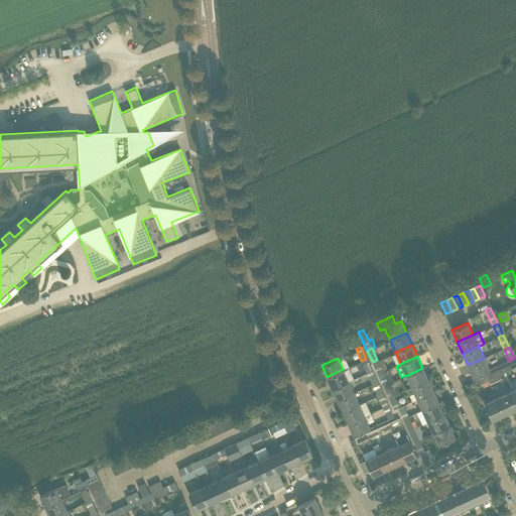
[(489,370),(484,358),(468,365),(473,377),(489,370)]
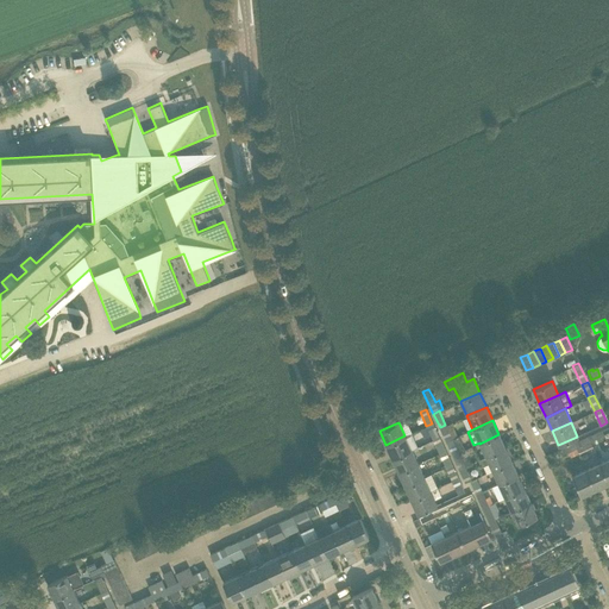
[(432,440),(439,437),(432,424),(426,426),(432,440)]
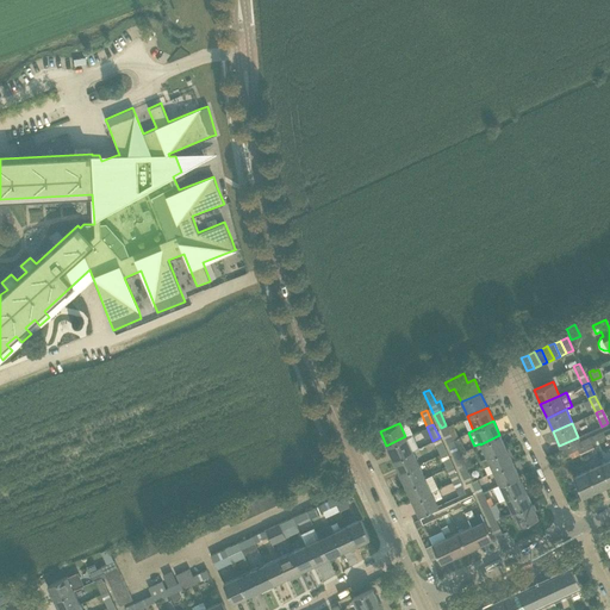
[(447,442),(453,440),(446,425),(441,428),(447,442)]
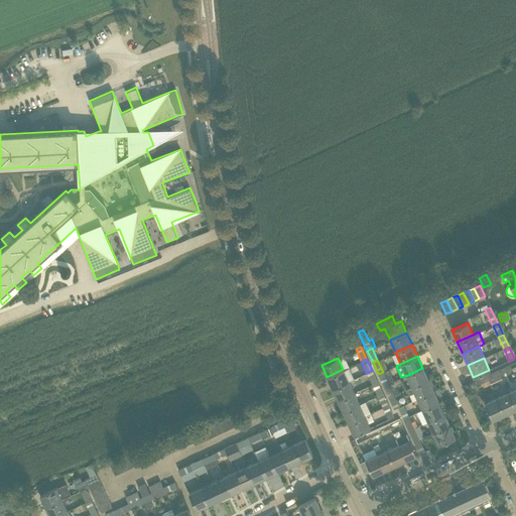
[(509,365),(498,370),(500,374),(511,369),(509,365)]
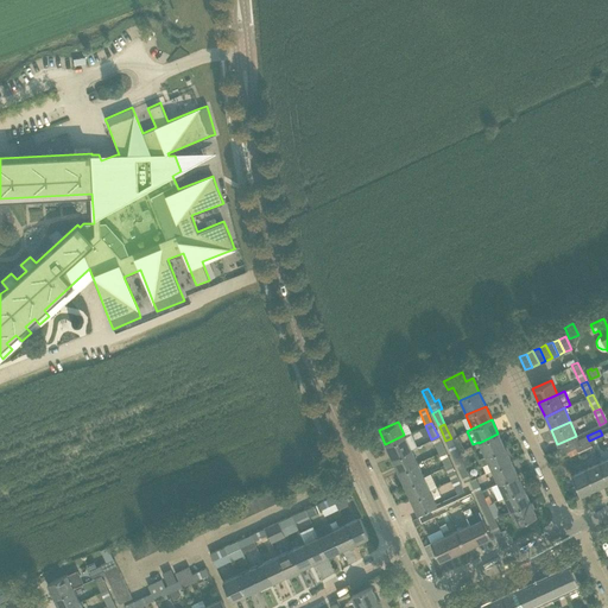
[(417,445),(411,432),(404,435),(385,444),(391,457),(411,449),(417,445)]
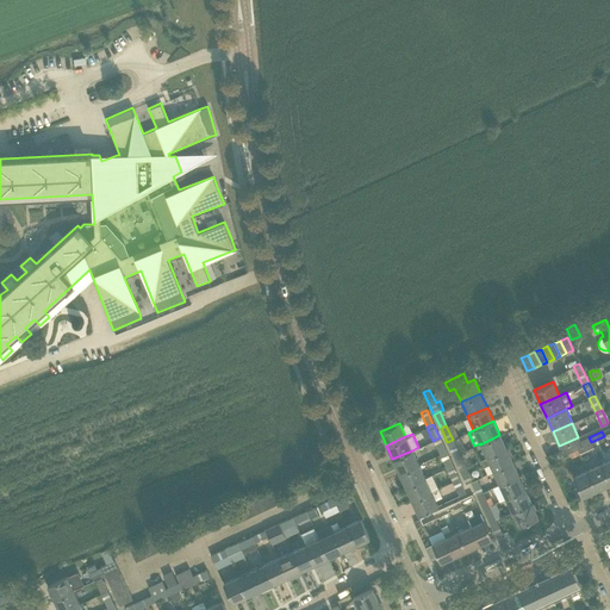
[(486,458),(505,448),(499,435),(480,444),(486,458)]
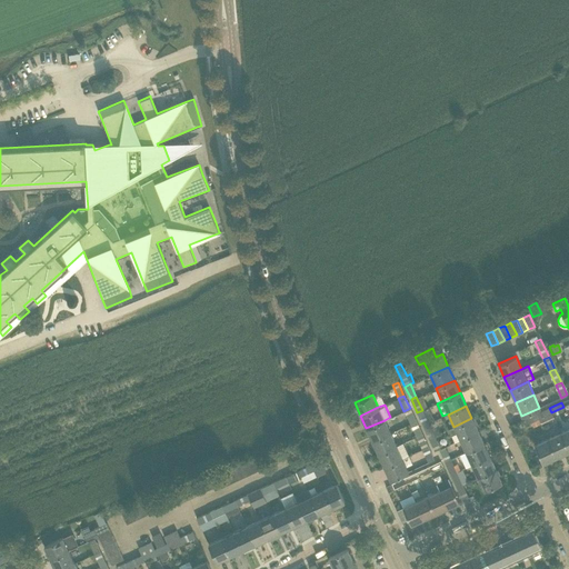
[(410,423),(416,421),(410,408),(403,411),(410,423)]
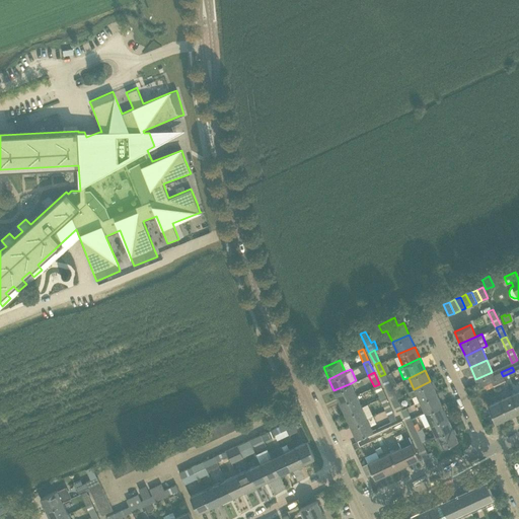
[(501,372),(489,377),(491,382),(503,376),(501,372)]
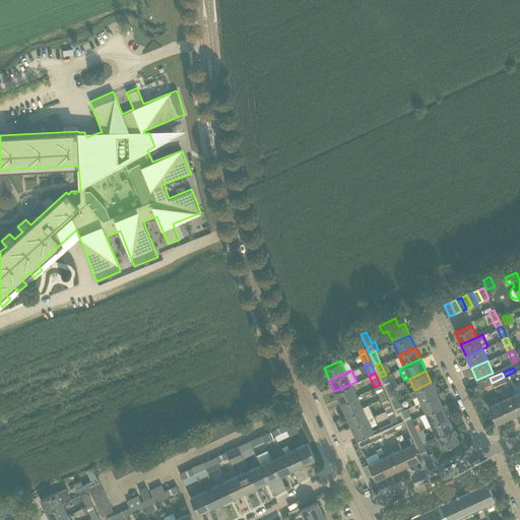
[(387,389),(391,387),(386,375),(381,377),(387,389)]
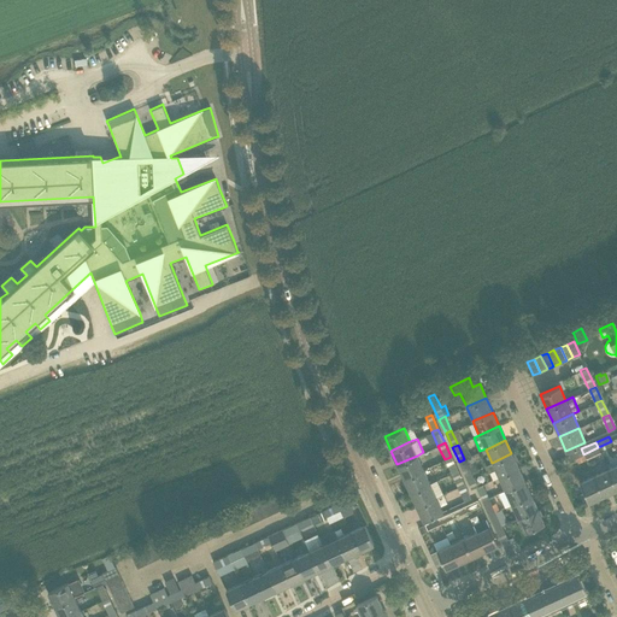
[(581,448),(568,454),(570,460),(583,454),(581,448)]
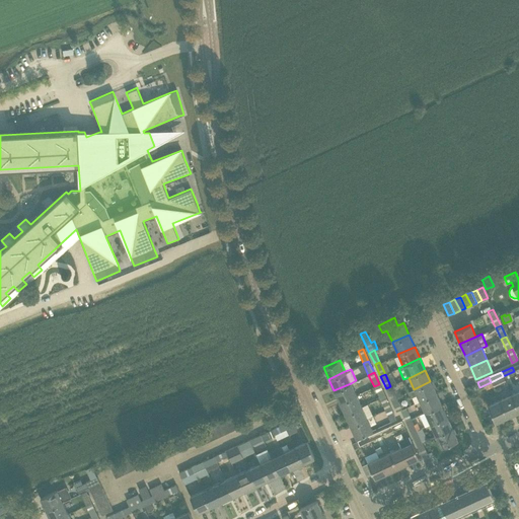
[(419,400),(436,392),(430,381),(414,389),(410,391),(412,396),(416,394),(419,400)]
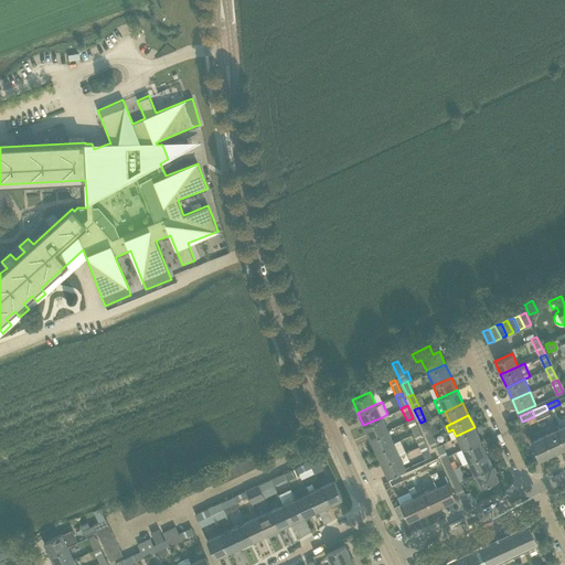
[(387,429),(382,417),(363,425),(370,438),(387,429)]
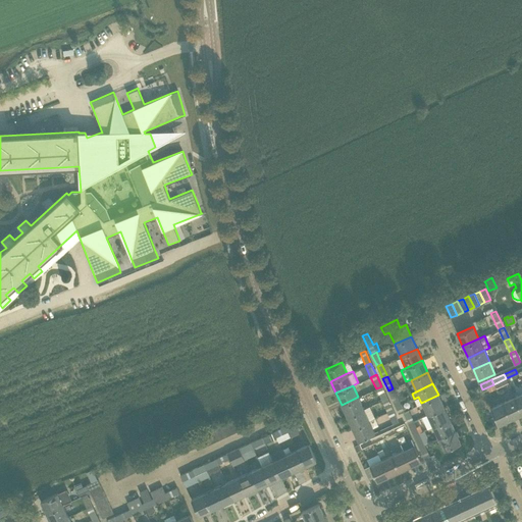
[(381,400),(386,398),(381,386),(376,388),(381,400)]
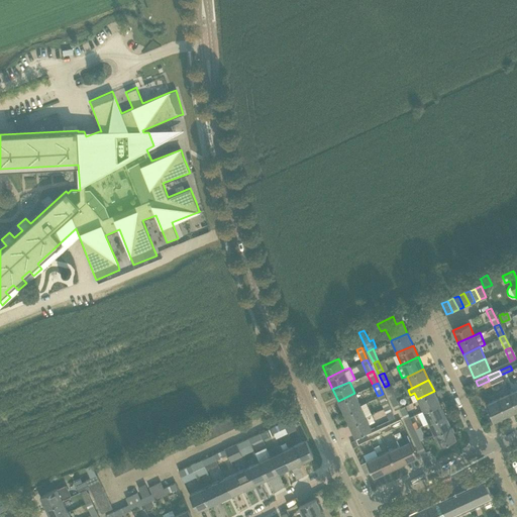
[(385,387),(390,398),(394,396),(389,385),(385,387)]
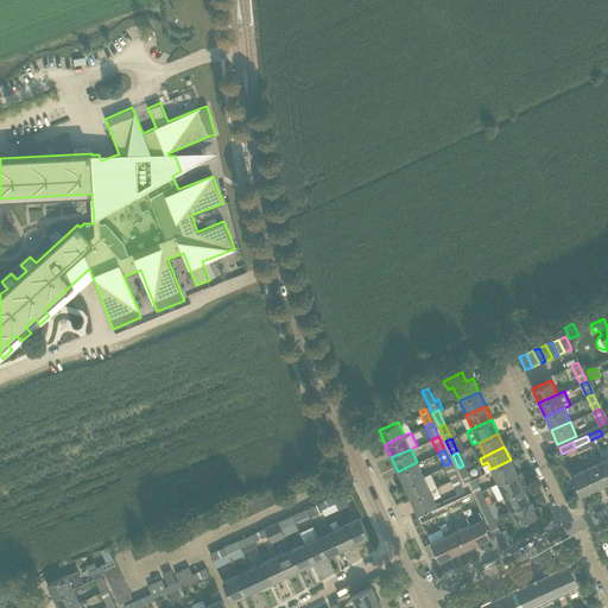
[(496,482),(517,474),(511,460),(491,469),(496,482)]
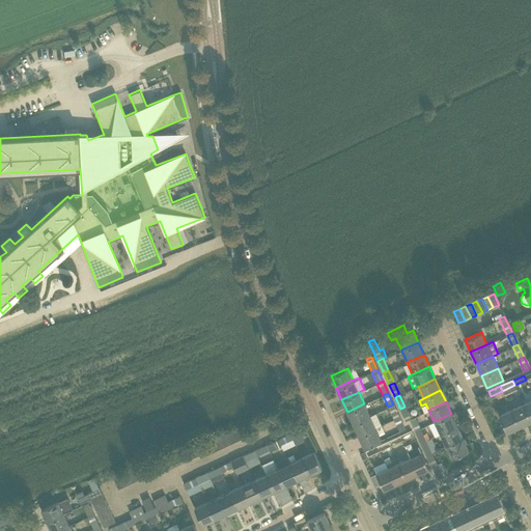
[(364,403),(347,412),(353,423),(369,416),(364,403)]
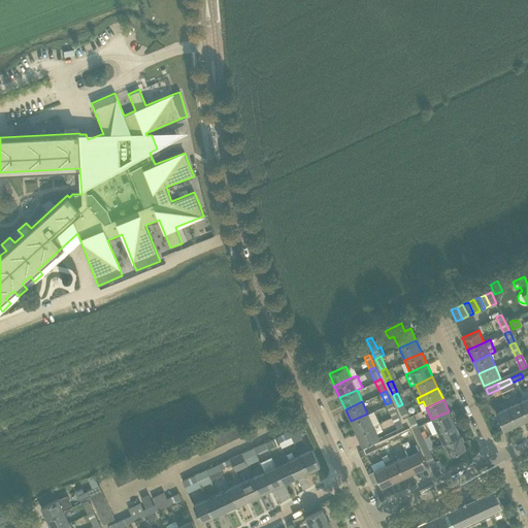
[(520,401),(508,406),(516,424),(527,419),(520,401)]
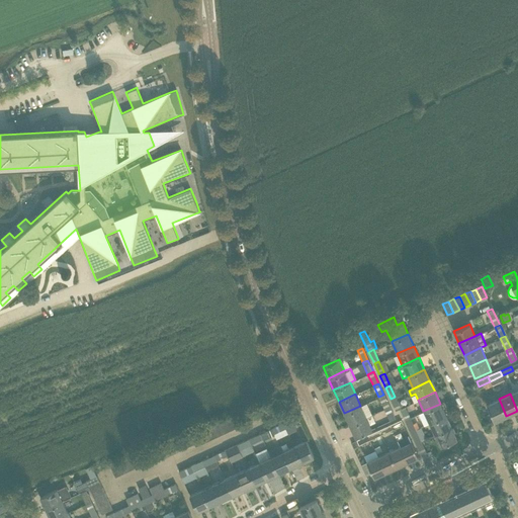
[(383,409),(389,406),(383,395),(378,397),(383,409)]
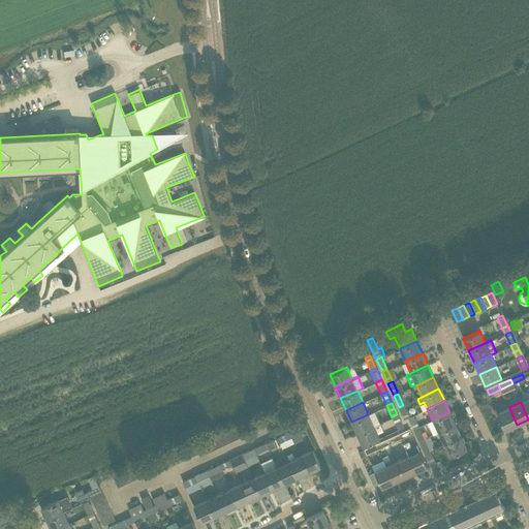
[(404,418),(407,416),(408,416),(403,405),(399,407),(404,418)]
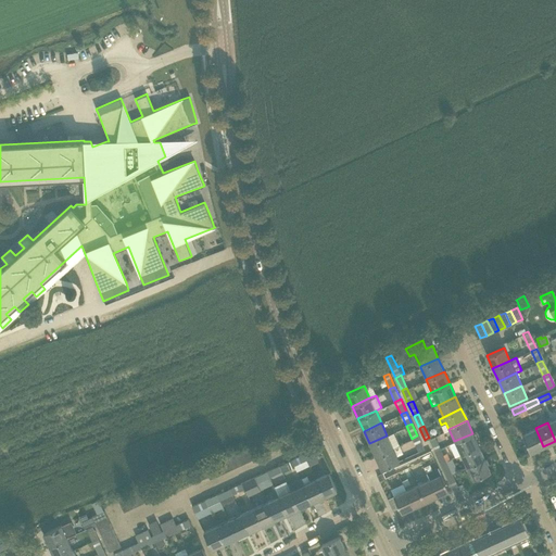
[(543,446),(535,428),(522,434),(530,452),(543,446)]
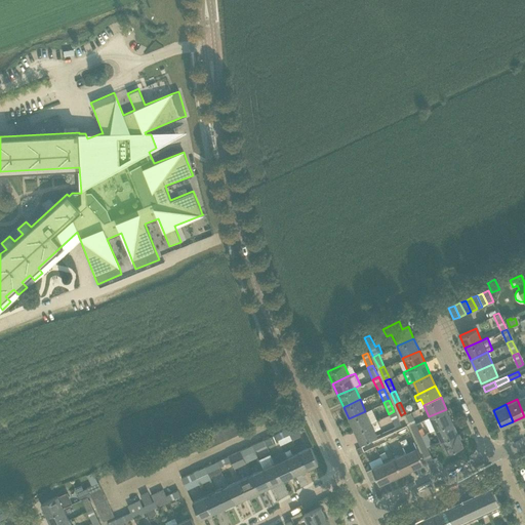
[(429,416),(425,419),(430,432),(435,429),(451,421),(451,420),(446,409),(429,416)]
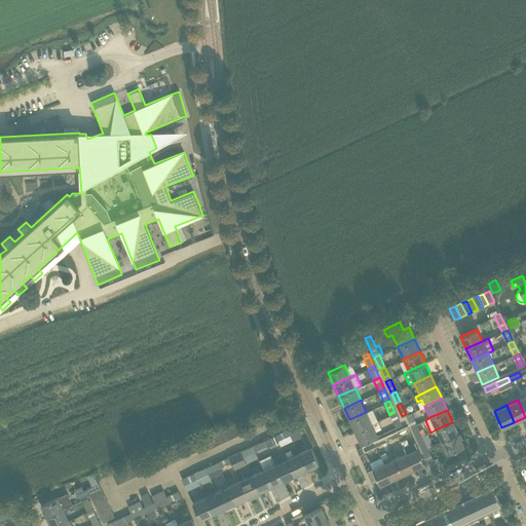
[(349,419),(354,431),(371,423),(366,412),(349,419)]
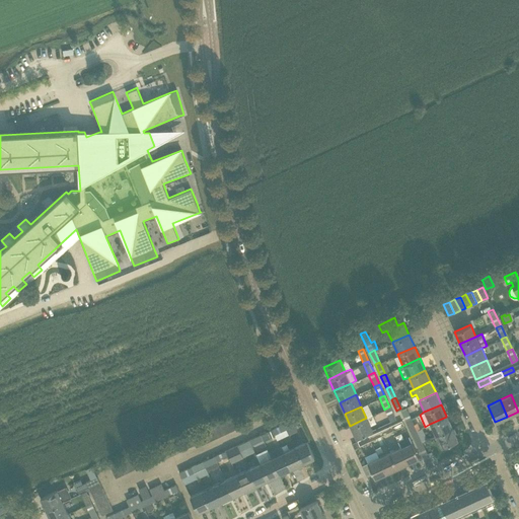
[(384,410),(390,422),(395,419),(389,406),(384,410)]
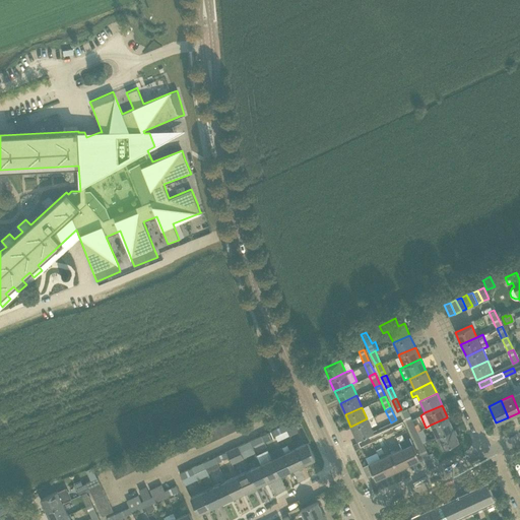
[(410,419),(405,407),(402,409),(401,409),(400,409),(405,421),(410,419)]
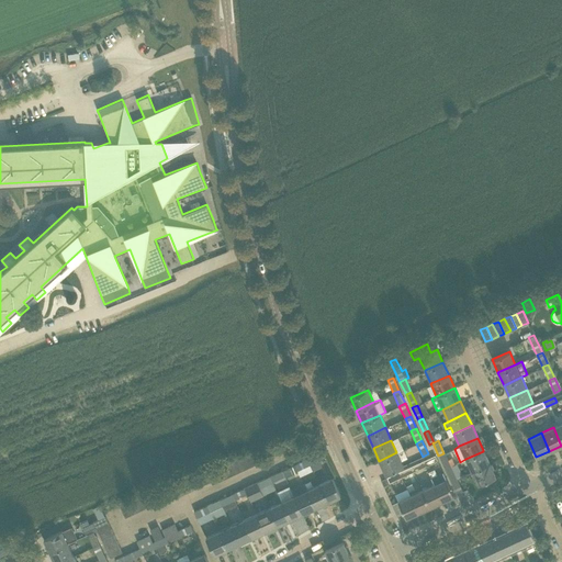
[(249,452),(255,464),(260,461),(255,449),(249,452)]
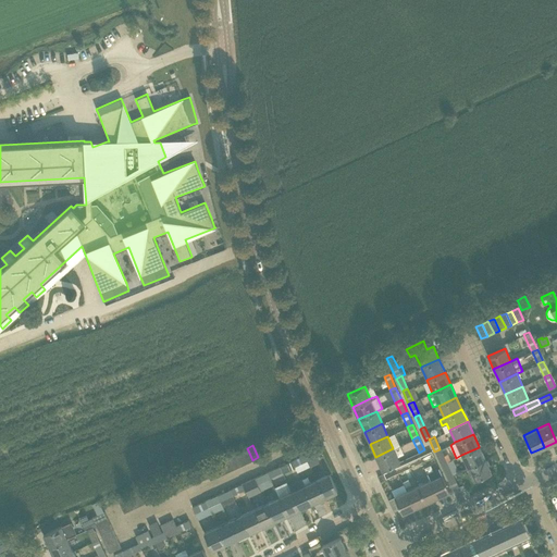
[(461,455),(467,467),(467,468),(485,459),(479,447),(461,455)]
